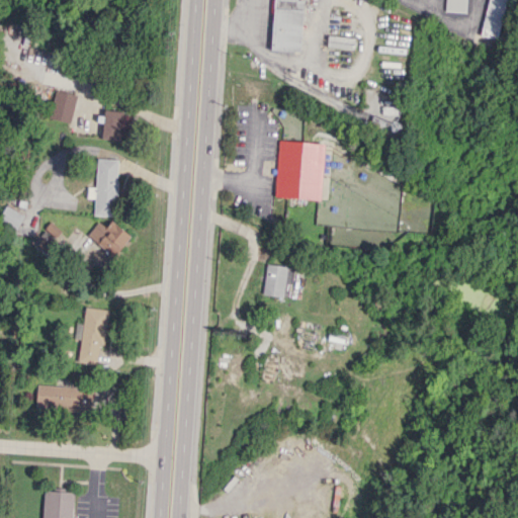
[(274,0),(272,50),(300,51),(304,0),(300,0),(274,0)]
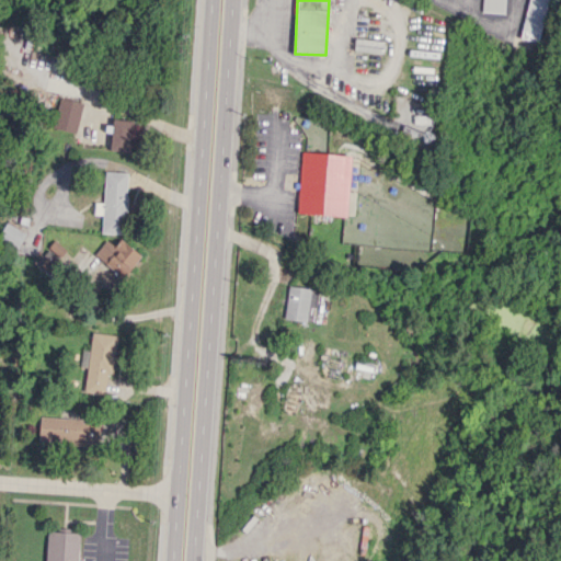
[(483,0),(483,12),(505,13),(505,0),(483,0)]
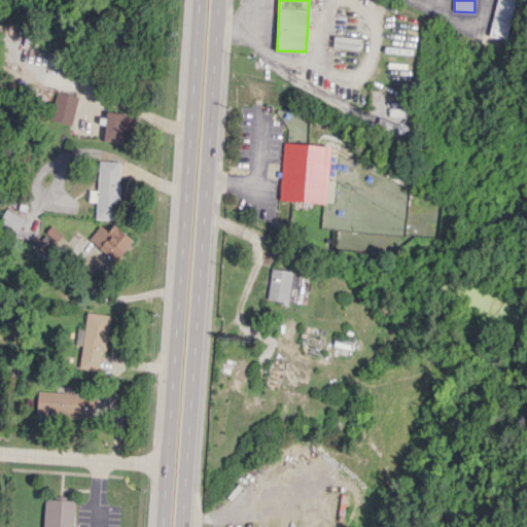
[(496,0),(490,36),(510,40),(517,0),(496,0)]
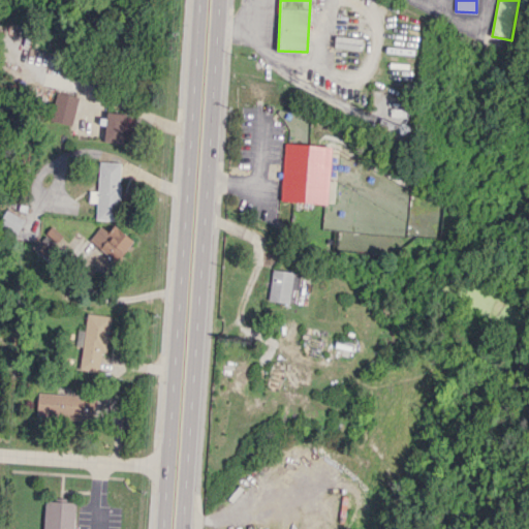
[(71,124),(78,96),(57,92),(52,121),(71,124)]
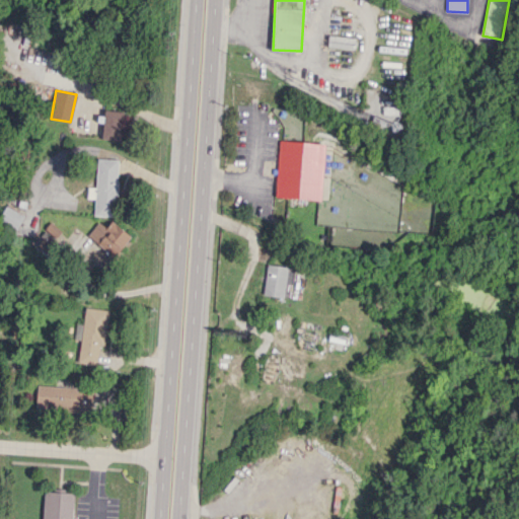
[(102,139),(121,140),(121,109),(103,109),(102,139)]
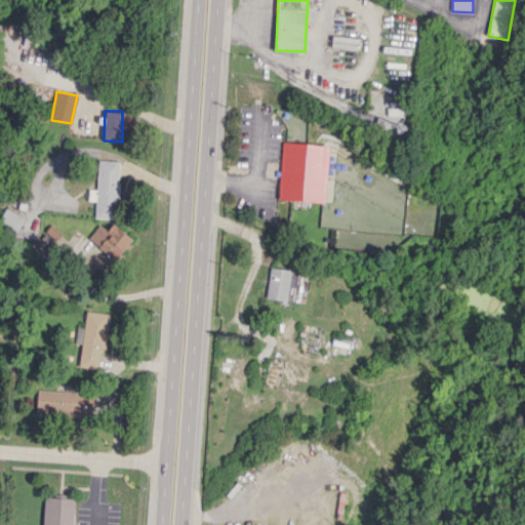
[(325,202),(328,145),(281,143),(279,199),(325,202)]
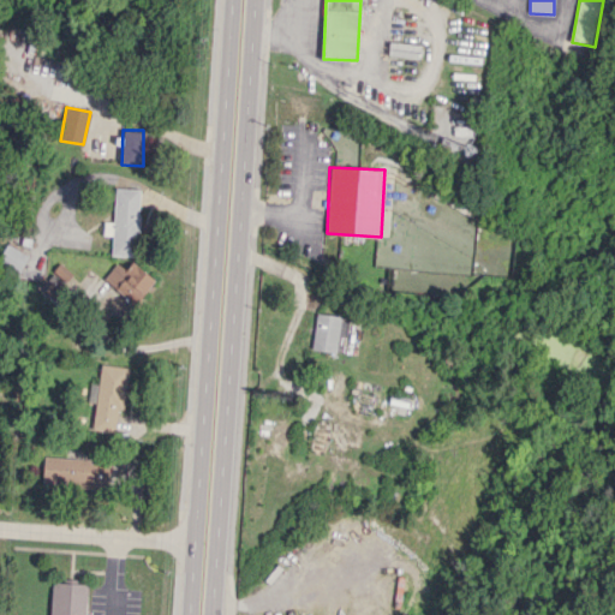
[(111,256),(137,257),(139,189),(114,187),(113,221),(103,221),(102,234),(112,236),(111,256)]
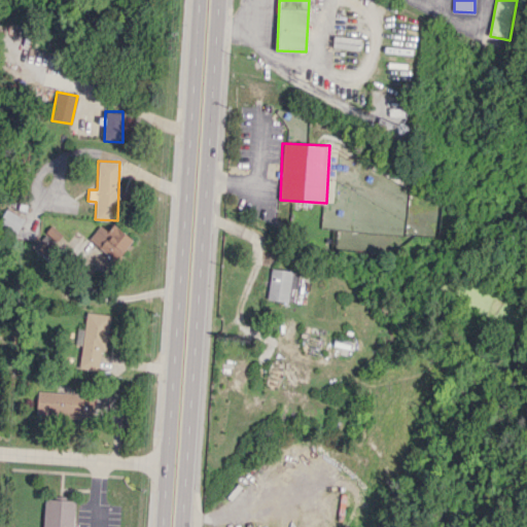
[(0,223),(15,234),(24,219),(5,208),(0,217),(0,223)]
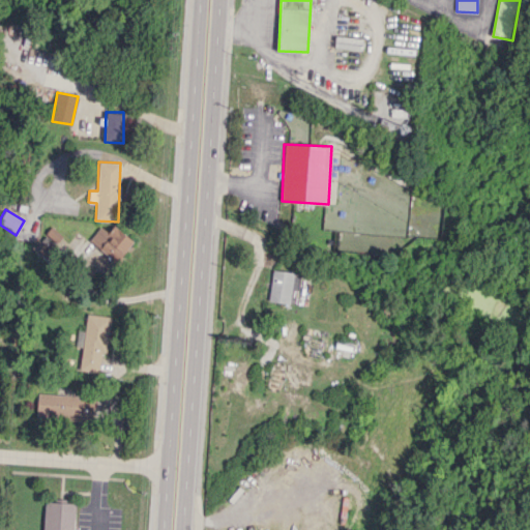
[(88,242),(119,262),(134,240),(113,226),(108,232),(99,226),(88,242)]
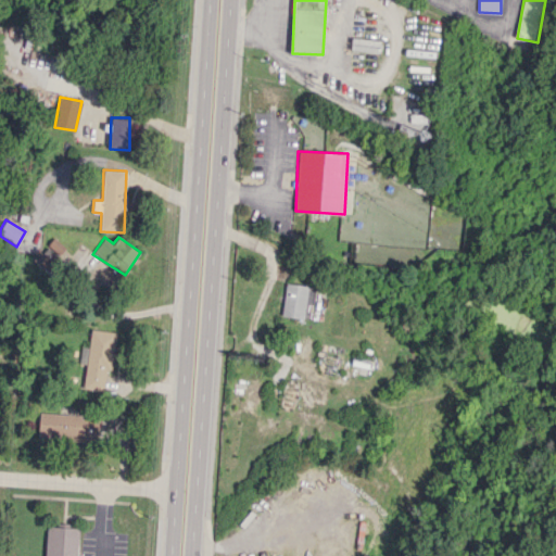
[(50,255),(57,262),(67,251),(54,238),(47,245),(53,252),(50,255)]
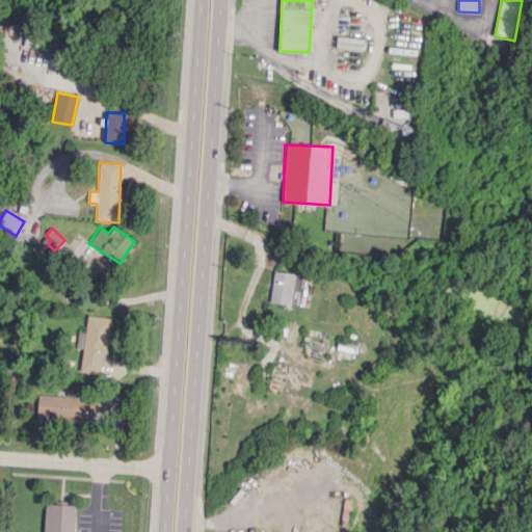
[(300,273),(272,272),(270,303),(298,306),(300,273)]
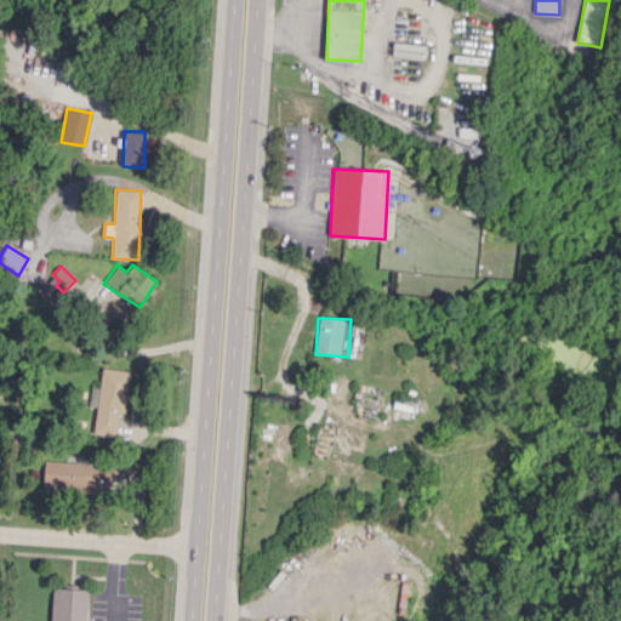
[(129,371),(101,368),(100,387),(91,387),(89,405),(96,405),(93,433),(121,436),(129,371)]
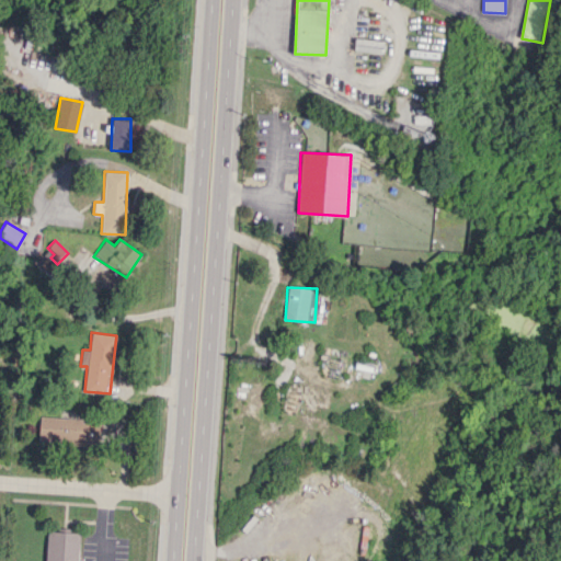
[(39,416),(38,442),(90,445),(91,420),(39,416)]
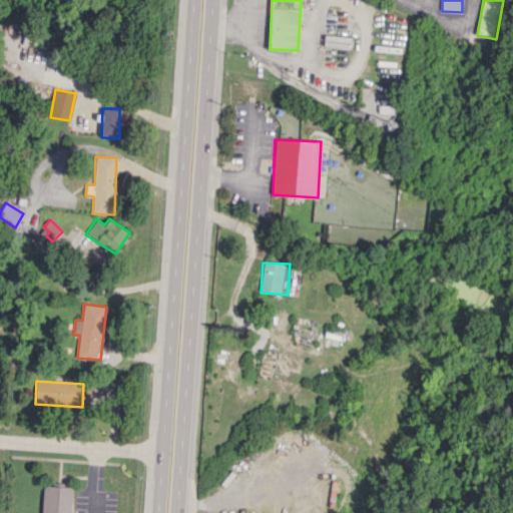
[(41,512),(70,512),(72,487),(43,485),(41,512)]
